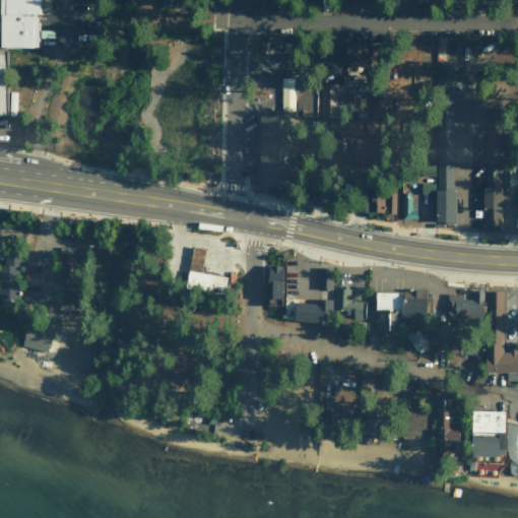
[(0,0),(0,37),(0,50),(39,49),(38,0),(0,0)]
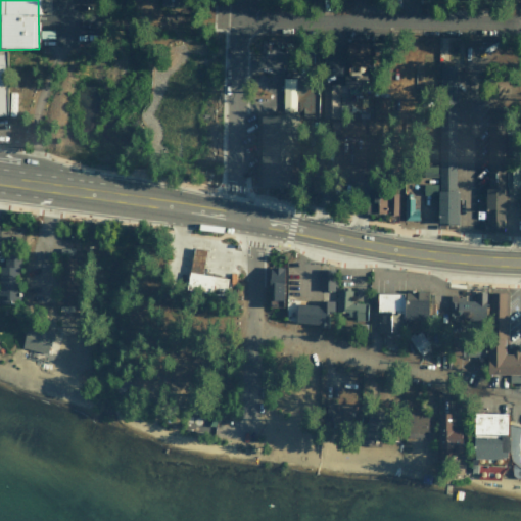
[(161,0),(161,7),(183,8),(183,0),(161,0)]
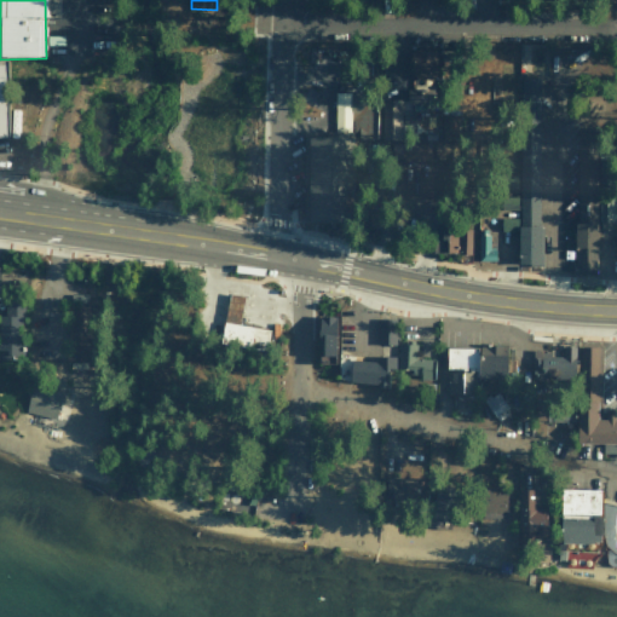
[(411,53),(410,79),(437,80),(437,53),(411,53)]
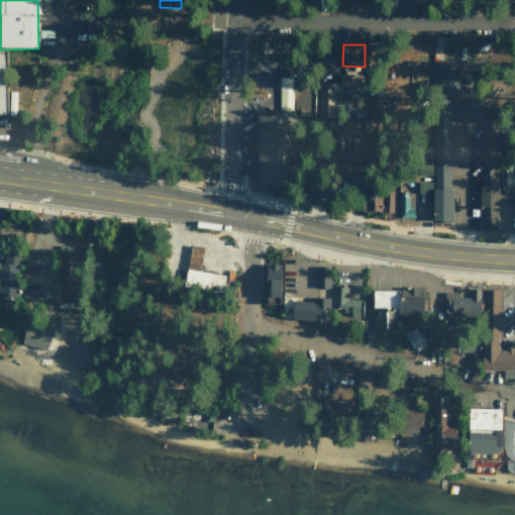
[(434,189),(436,67),(452,66),(450,188),(434,189)]
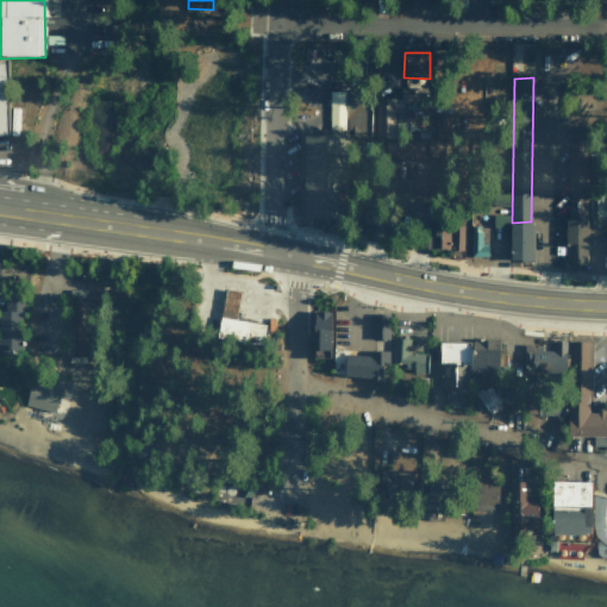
[(300,219),(299,133),(329,133),(329,93),(370,92),(371,136),(344,137),(344,218),(300,219)]
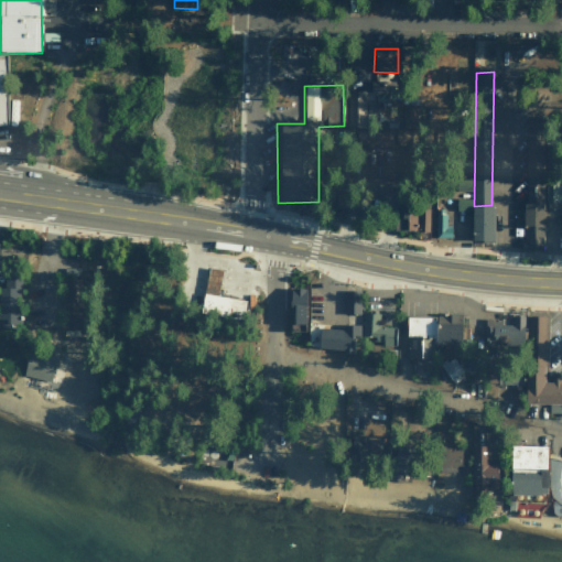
[(363,93),(348,93),(349,130),(364,130),(363,93)]
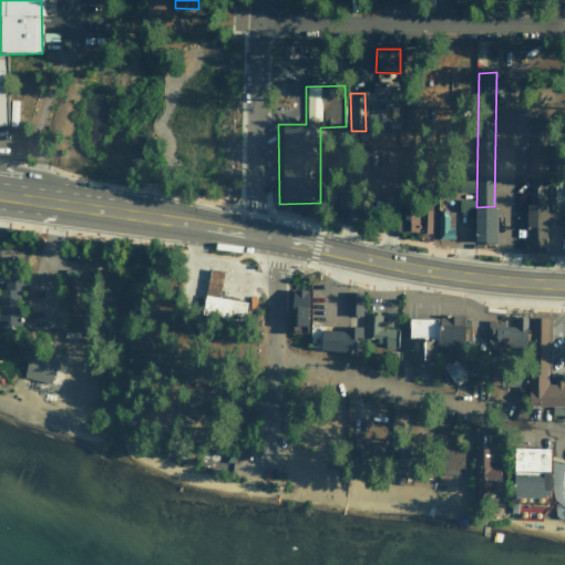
[(407,129),(425,129),(425,110),(407,110),(407,129)]
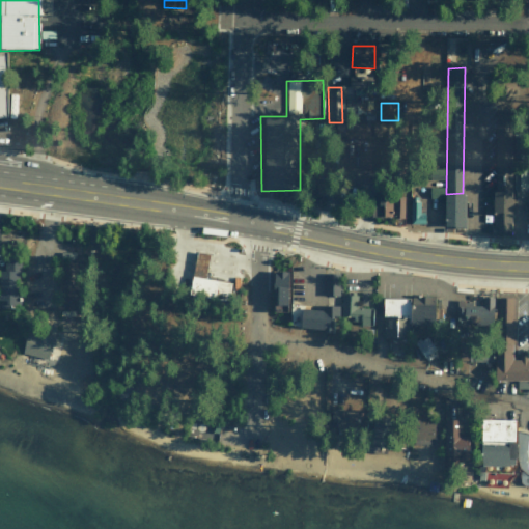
[(513,191),(513,111),(497,111),(497,191),(513,191)]
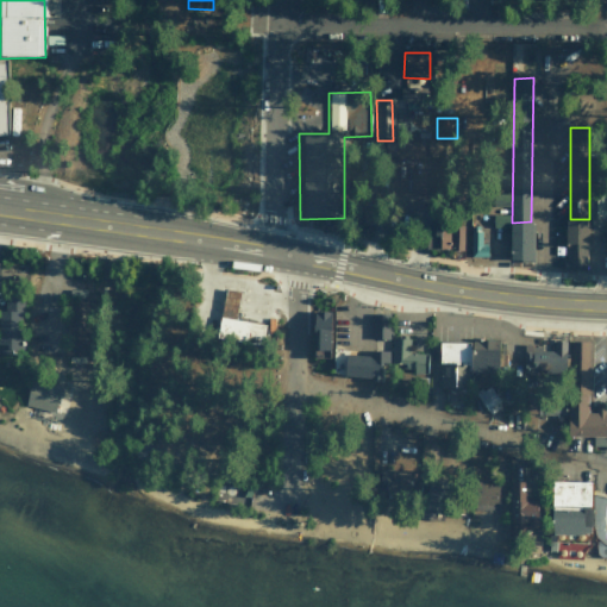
[(424,145),(402,144),(401,156),(424,157),(424,145)]
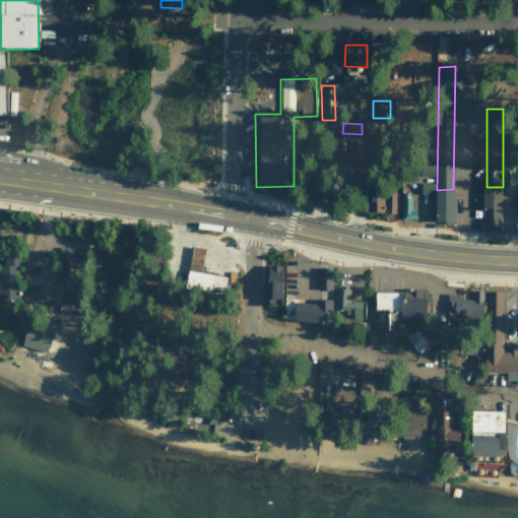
[(422,147),(422,158),(433,158),(433,147),(422,147)]
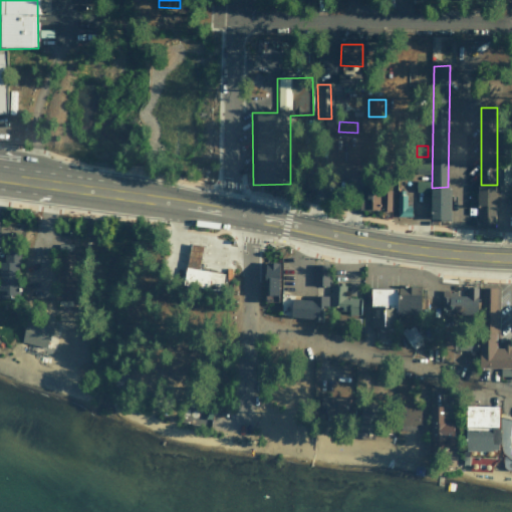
[(417,164),(417,175),(429,175),(429,164),(417,164)]
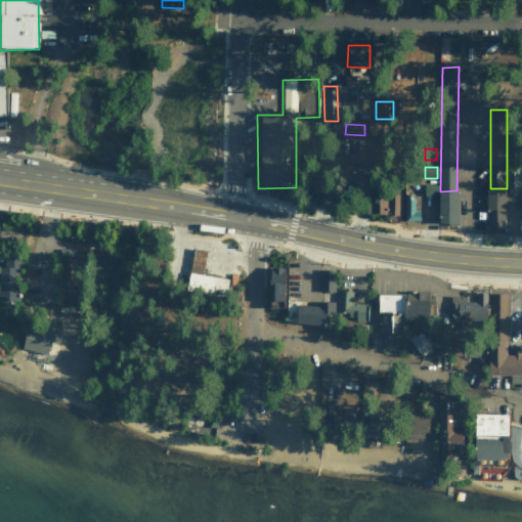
[(507,187),(521,188),(521,170),(507,170),(507,187)]
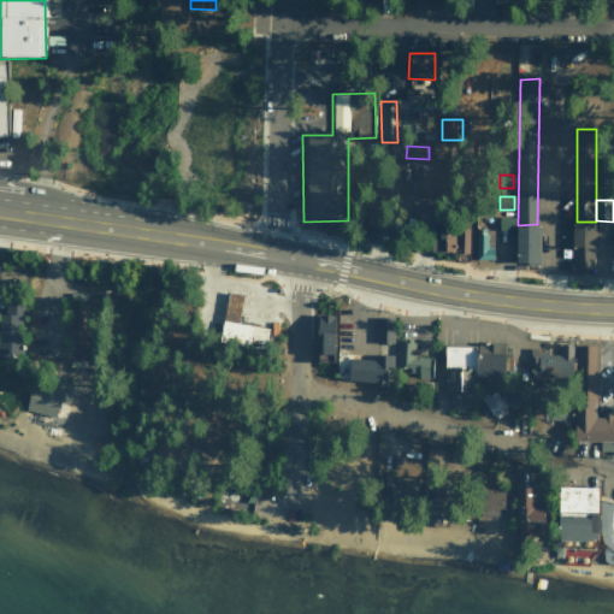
[(501,217),(501,230),(514,230),(514,217),(501,217)]
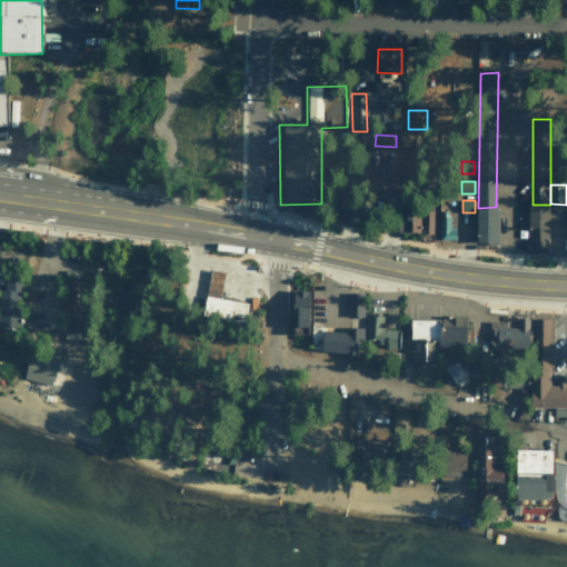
[(550,205),(549,252),(529,252),(529,205),(533,205),(550,205)]
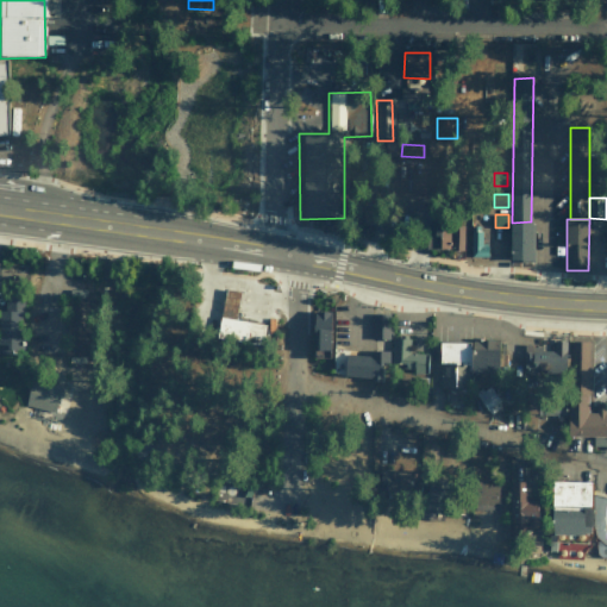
[(537,263),(512,264),(512,223),(531,221),(536,221),(537,263)]
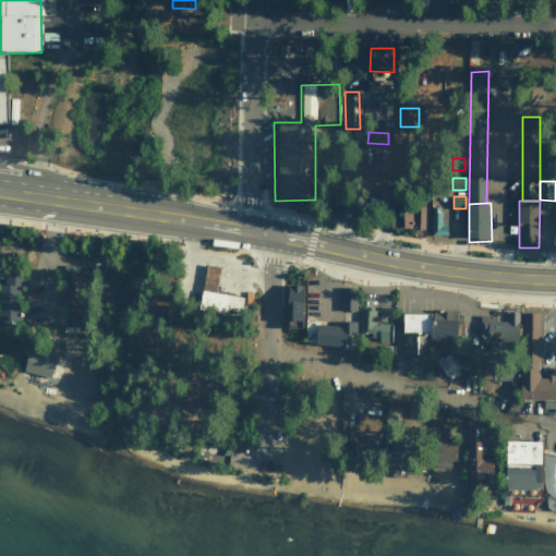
[(411,207),(411,228),(394,228),(394,217),(400,217),(400,207),(411,207)]
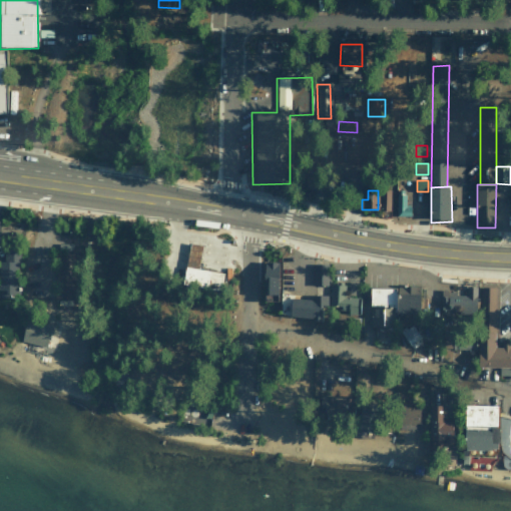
[(393,190),(393,211),(381,211),(381,190),(393,190)]
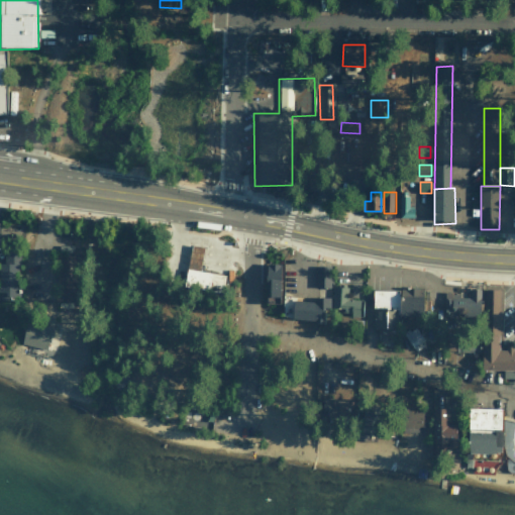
[(410,192),(410,207),(415,207),(416,218),(402,219),(401,192),(410,192)]
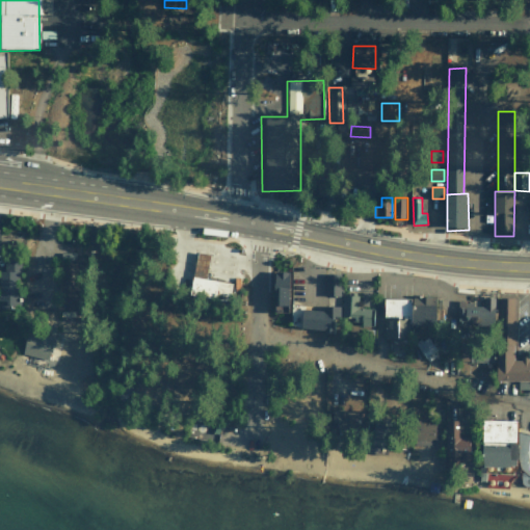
[(210,256),(197,254),(191,294),(230,300),(232,285),(207,282),(210,256)]
